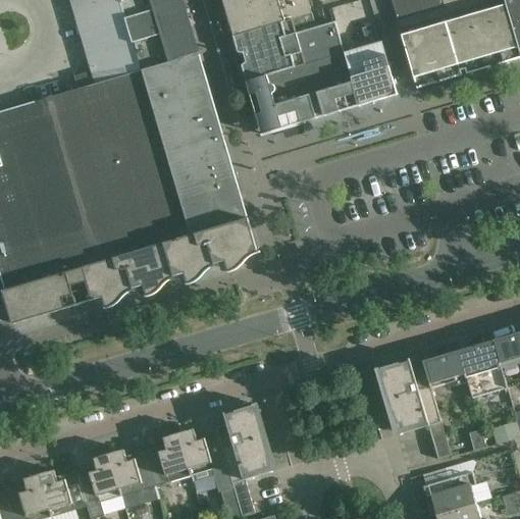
[(71,0),(81,30),(171,3),(170,0),(71,0)]
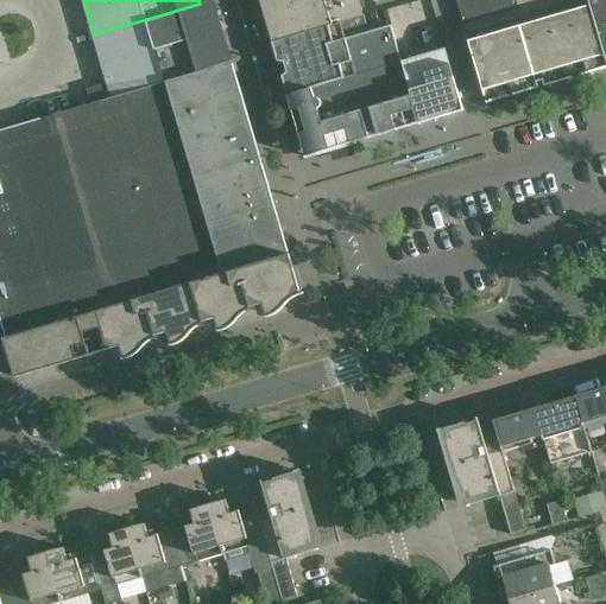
[(270,40),(361,13),(357,0),(258,0),(270,40)]
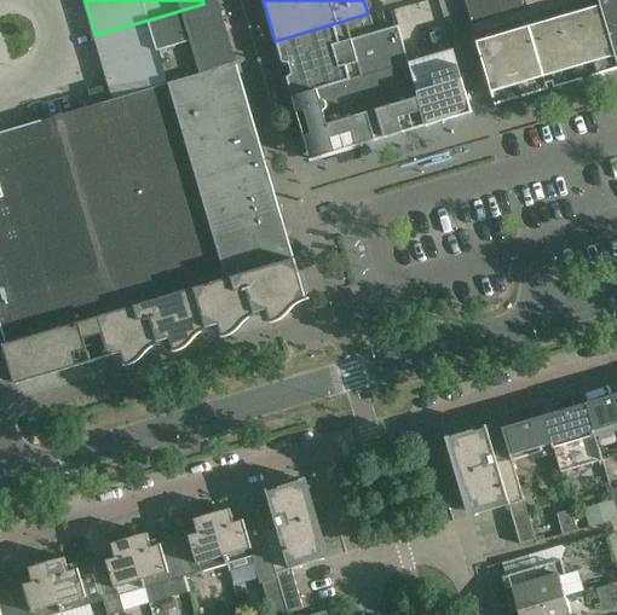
[(548,86),(525,7),(523,0),(463,0),(491,96),(492,103),(548,86)]
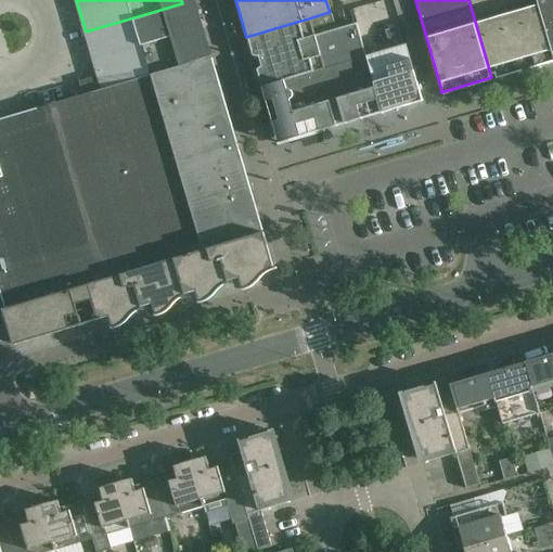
[(468,0),(471,7),(491,77),(552,60),(535,0),(468,0)]
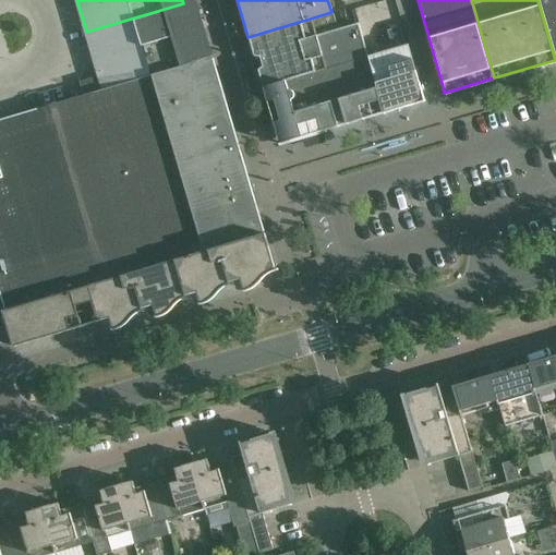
[(538,0),(555,60),(555,59),(555,0),(538,0)]
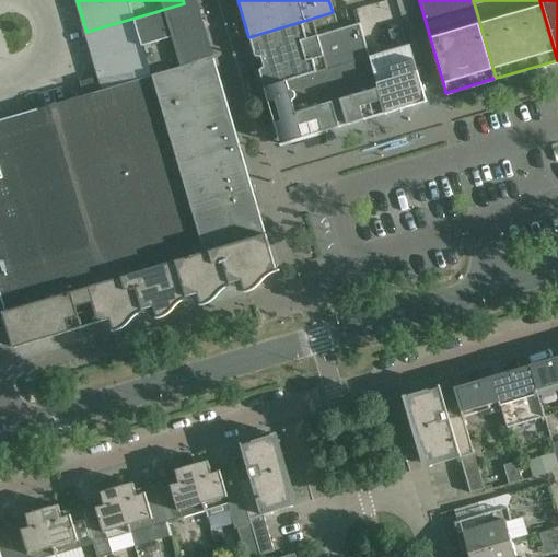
[(94,57),(192,28),(184,3),(86,32),(94,57)]
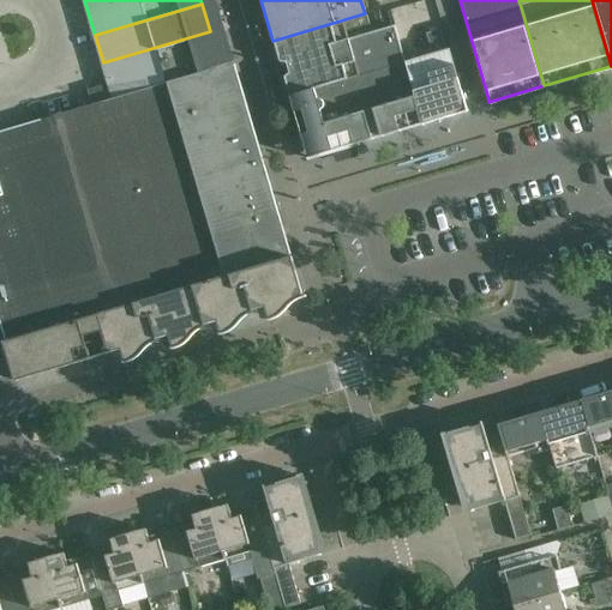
[(283,74),(288,94),(358,73),(347,37),(335,40),(333,32),(367,22),(365,13),(273,41),(279,60),(285,61),(287,71),(283,74)]
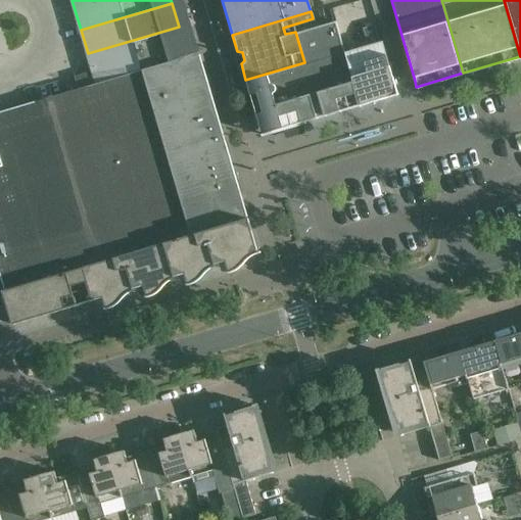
[(304,62),(245,80),(261,133),(282,127),(282,126),(290,124),(291,124),(291,123),(299,121),(299,122),(316,116),(320,114),(323,113),(323,114),(359,104),(343,51),(334,19),(315,26),(295,32),(304,62)]
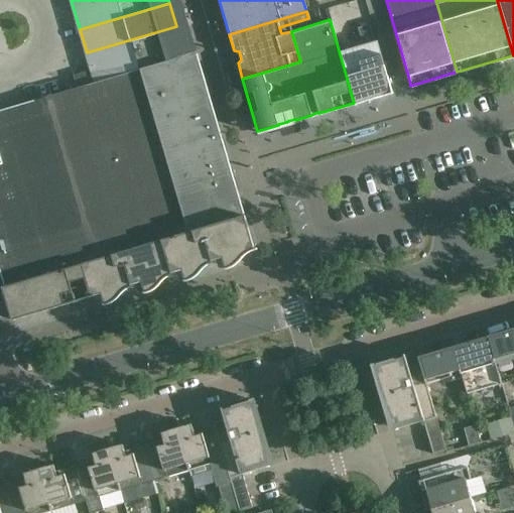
[(100,79),(170,57),(169,54),(183,50),(176,26),(87,52),(91,68),(96,66),(100,79)]
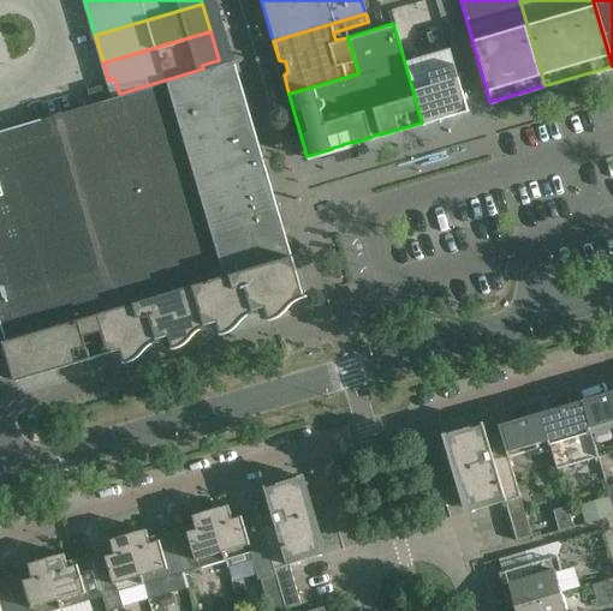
[(448,47),(404,60),(422,123),(466,109),(448,47)]
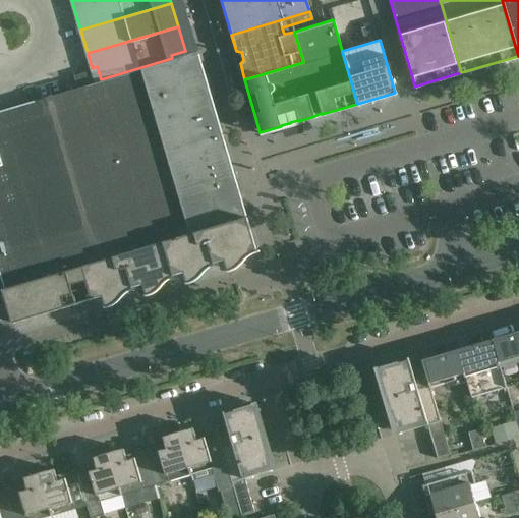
[(0,277),(3,287),(80,265),(93,261),(93,262),(167,240),(208,228),(227,222),(227,221),(226,217),(219,195),(219,193),(236,188),(229,162),(207,88),(189,93),(178,57),(172,59),(101,79),(75,87),(62,91),(44,97),(0,108),(0,277)]
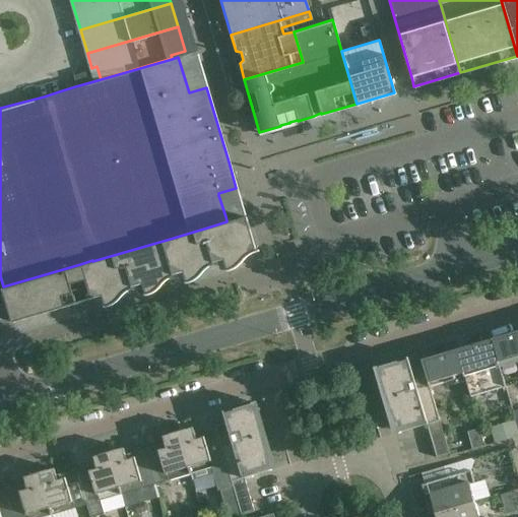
[(75,86),(101,79),(96,66),(91,68),(72,73),(75,86)]
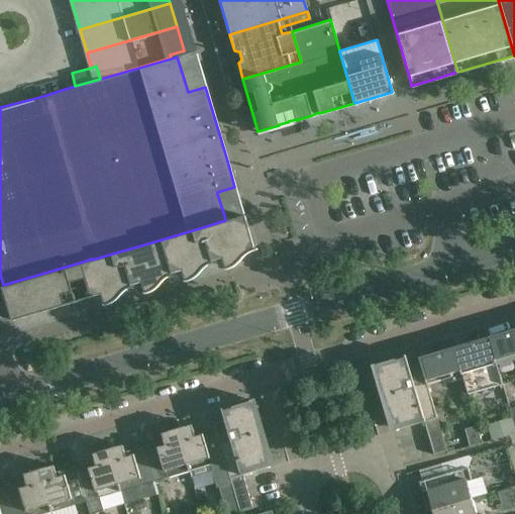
[(225,220),(206,226),(216,259),(221,258),(224,267),(224,268),(226,268),(231,266),(234,265),(237,262),(238,261),(243,254),(245,252),(247,251),(249,250),(251,249),(254,248),(256,248),(256,246),(254,247),(253,243),(244,214),(225,220)]
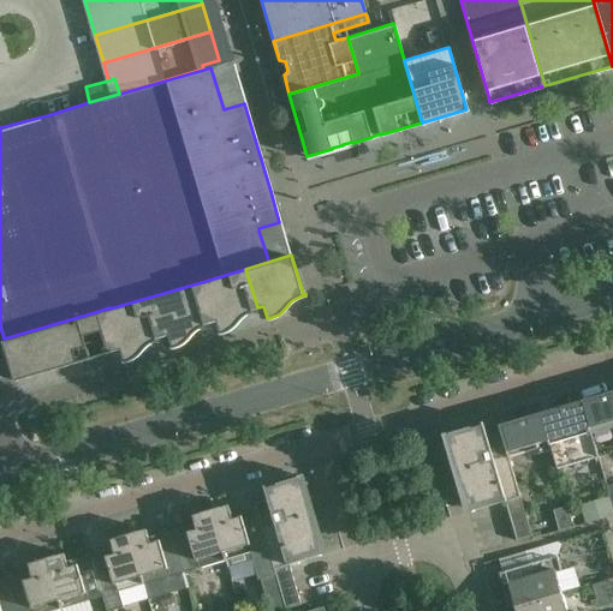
[(257,307),(245,269),(197,283),(209,322),(215,319),(218,331),(219,333),(221,333),(226,330),(230,329),(232,328),(233,325),(236,324),(240,318),(243,316),(245,313),(249,312),(251,311),(254,310),(257,309),(257,307)]
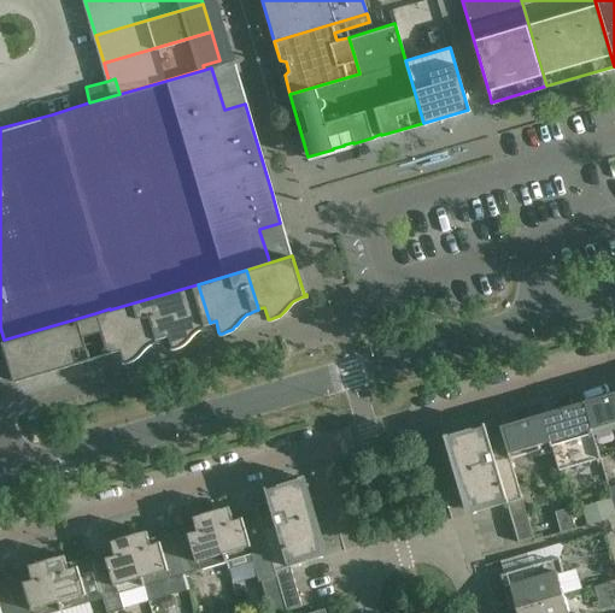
[(210,323),(198,284),(110,310),(110,308),(95,313),(107,353),(119,349),(122,360),(122,363),(126,363),(130,360),(132,359),(135,357),(139,354),(144,348),(147,346),(150,343),(152,342),(154,341),(158,340),(160,339),(160,337),(168,335),(171,347),(171,348),(174,348),(176,347),(181,345),(182,345),(185,342),(188,340),(194,332),(197,330),(198,329),(200,328),(204,326),(206,325),(210,324),(209,323),(210,323)]
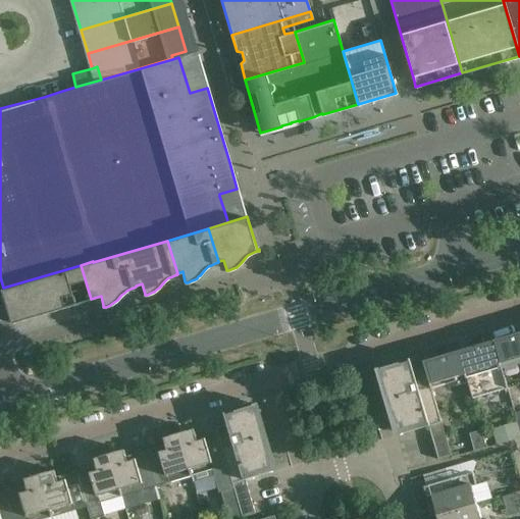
[(11,322),(91,299),(81,265),(3,288),(1,289),(11,322)]
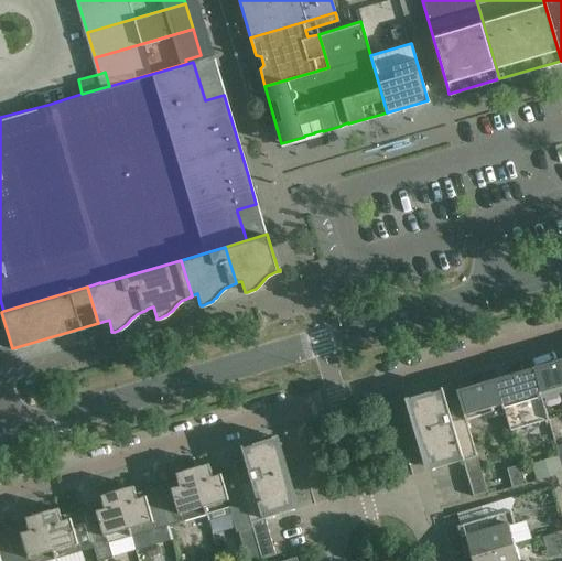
[(547,417),(561,412),(561,356),(531,366),(547,417)]
